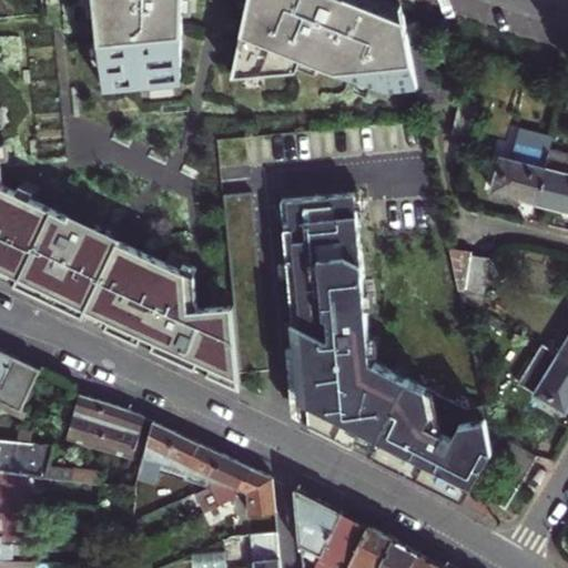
[(102,0),(111,94),(182,84),(184,0),(102,0)]
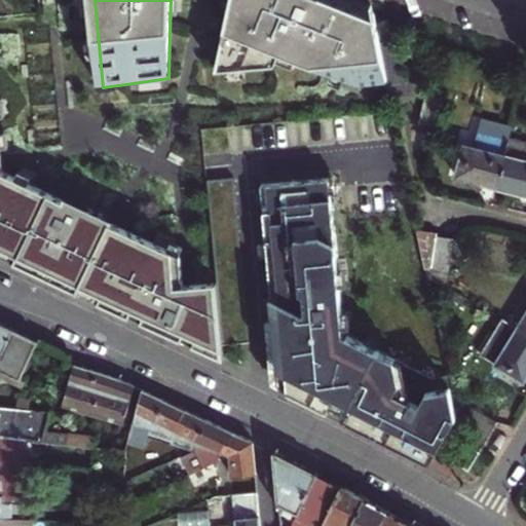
[(234,0),(216,74),(273,70),(279,57),(359,89),(389,86),(389,84),(381,43),(374,8),(353,0),(234,0)]
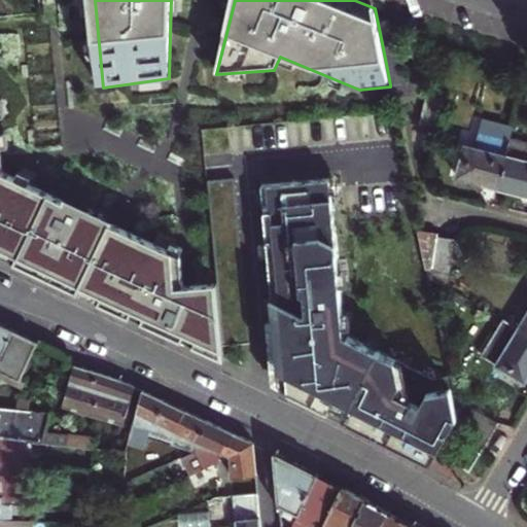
[(498,50),(506,19),(429,0),(397,0),(391,25),(498,50)]
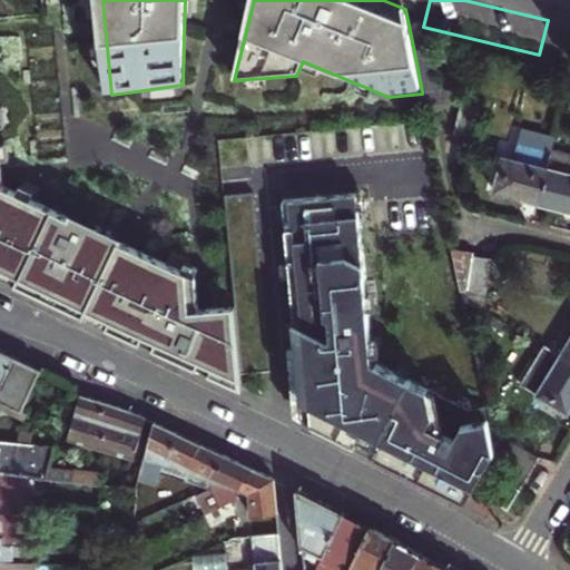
[(440,89),(430,43),(413,47),(422,91),(440,89)]
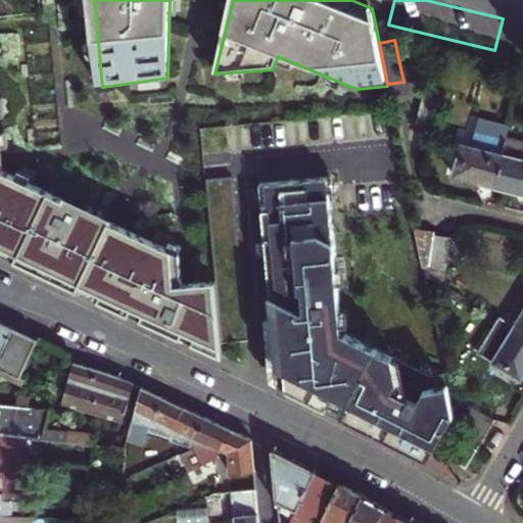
[(477,121),(471,147),(504,155),(506,145),(509,137),(510,129),(477,121)]
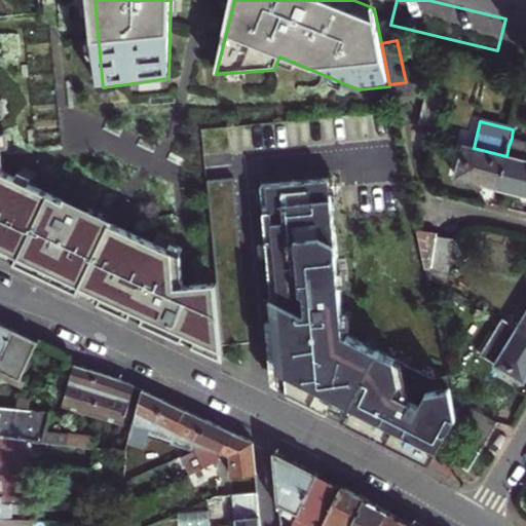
[(322,126),(243,129),(245,160),(323,157),(322,126)]
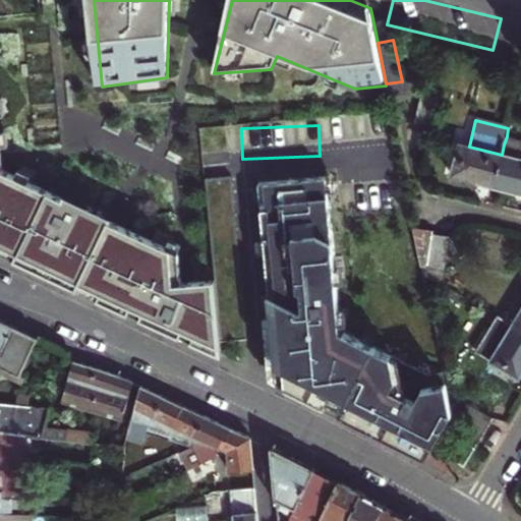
[(0,129),(0,250),(33,267),(160,327),(223,356),(222,343),(216,280),(183,283),(180,252),(112,220),(114,217),(67,195),(65,198),(4,170),(0,129)]
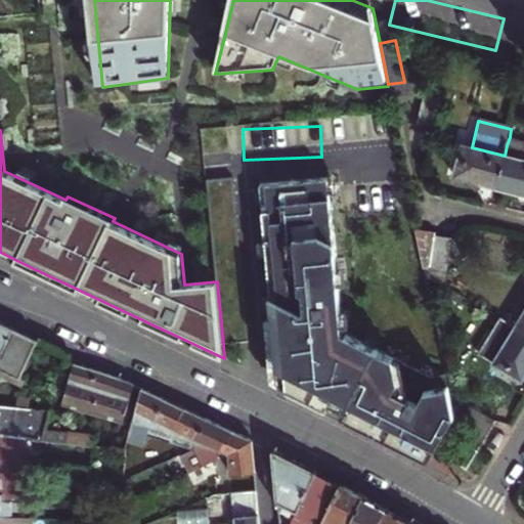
[(505,156),(496,186),(515,191),(523,193),(523,140),(510,137),(507,145),(505,156)]
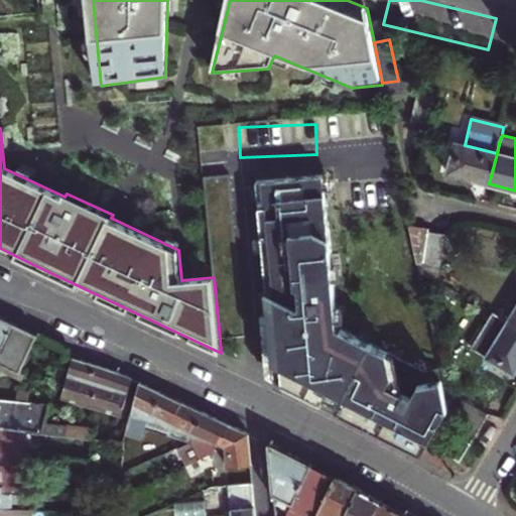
[(456,143),(448,173),(465,177),(489,183),(497,153),(465,145),(456,143)]
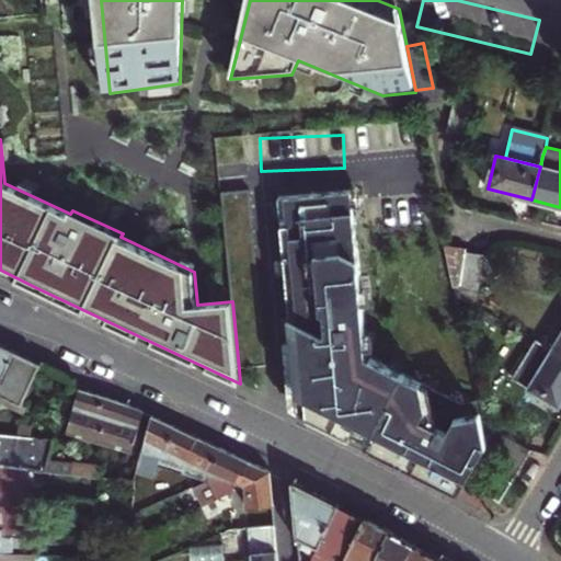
[(460,399),(369,353),(355,191),(282,197),(297,364),(301,413),(347,435),(403,464),(431,479),(458,495),(459,493),(477,503),(488,508),(494,496),(480,488),(488,473),(476,467),(479,460),(488,445),(478,395),(460,399)]
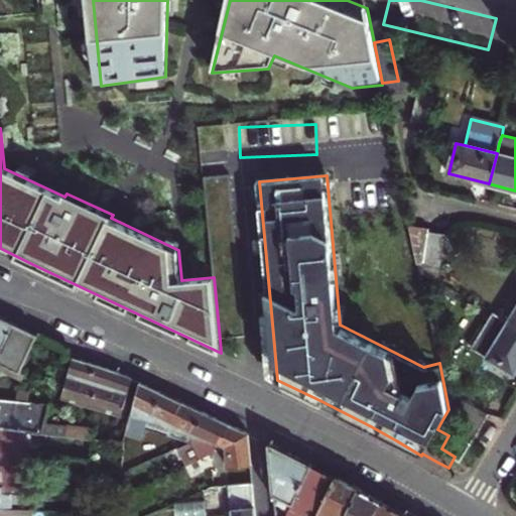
[(429,229),(410,225),(418,261),(425,262),(428,232),(429,229)]
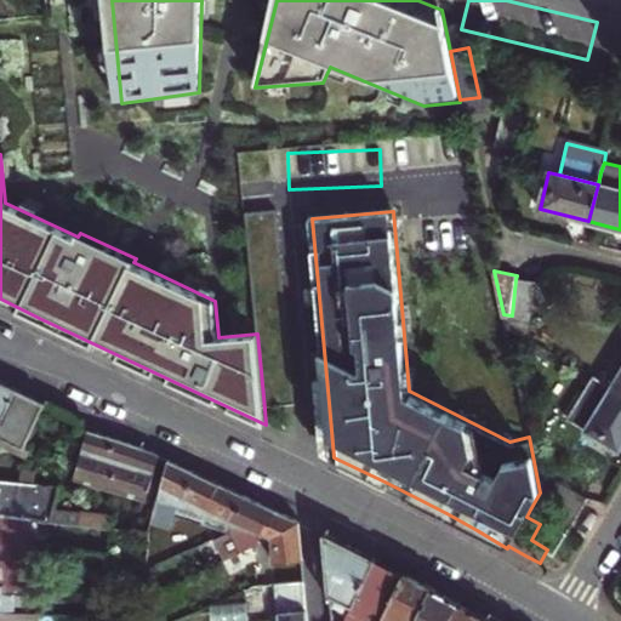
[(536,283),(516,279),(512,315),(530,320),(536,283)]
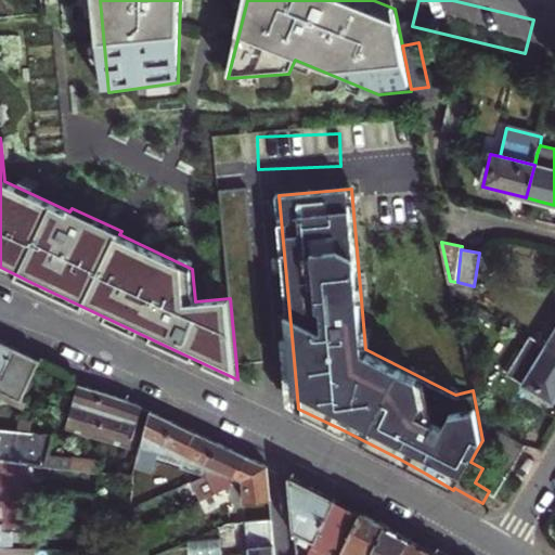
[(554,397),(554,352),(546,347),(526,336),(503,373),(524,385),(552,402),(554,397)]
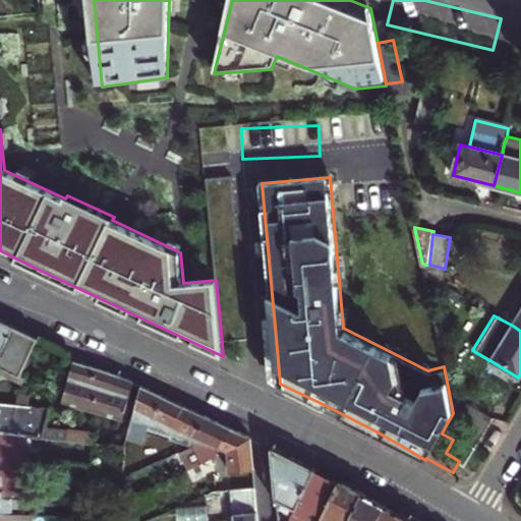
[(0,365),(25,378),(27,373),(22,370),(38,338),(0,319),(0,365)]
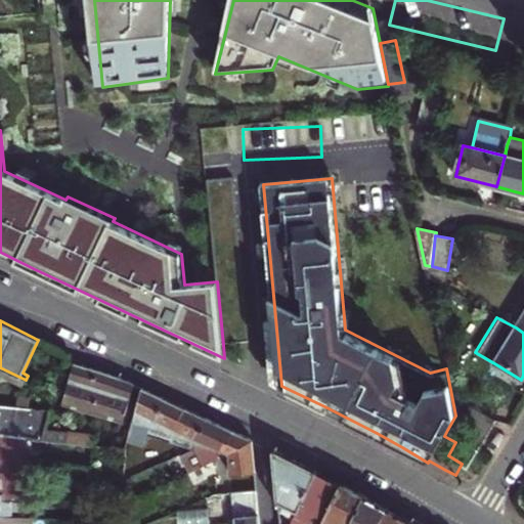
[(62,402),(75,406),(81,385),(91,388),(97,369),(88,366),(75,362),(62,402)]
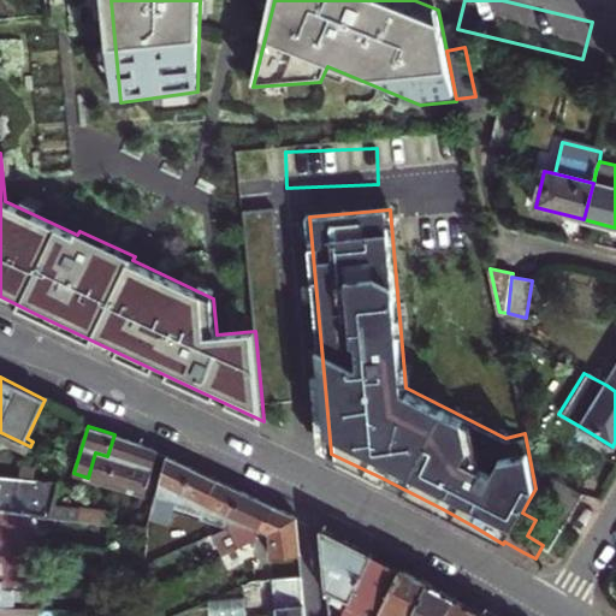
[(114,434),(107,456),(129,463),(135,440),(128,439),(114,434)]
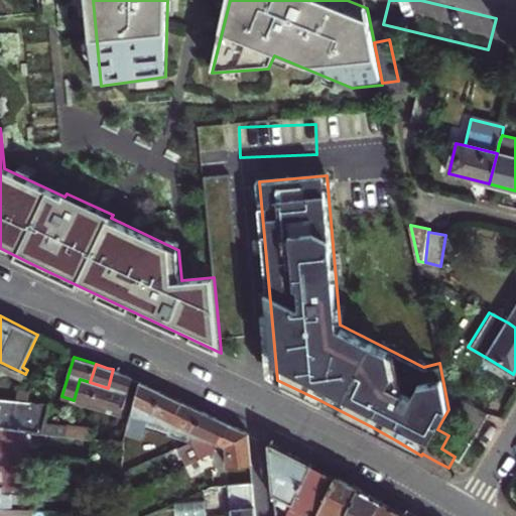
[(113,369),(108,388),(102,410),(121,417),(132,377),(123,373),(113,369)]
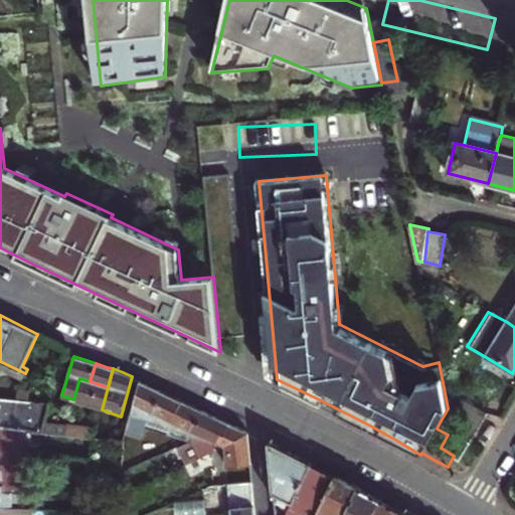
[(79,378),(73,399),(102,409),(108,387),(90,381),(79,378)]
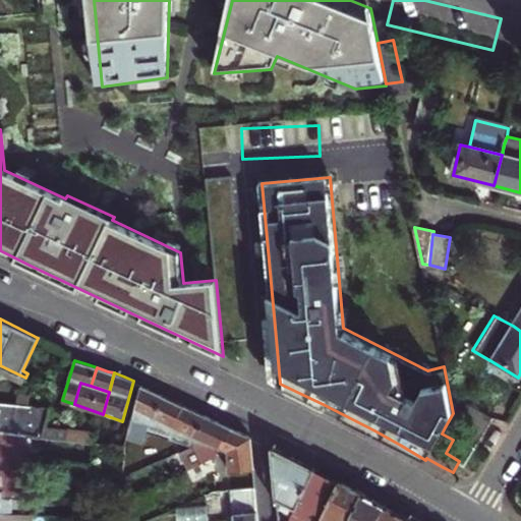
[(143,422),(149,424),(163,396),(153,391),(141,386),(130,427),(141,429),(143,422)]
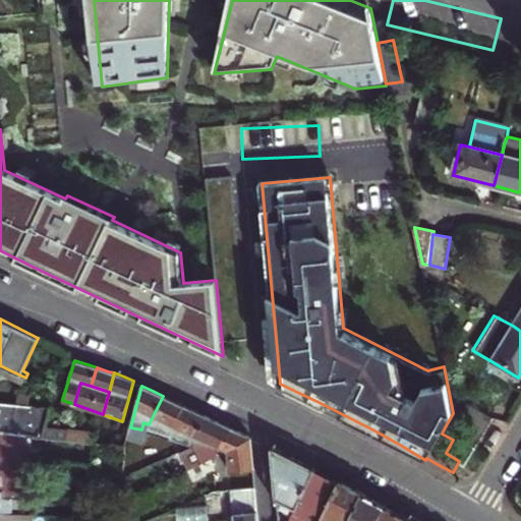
[(18,396),(18,404),(30,405),(31,396),(18,396)]
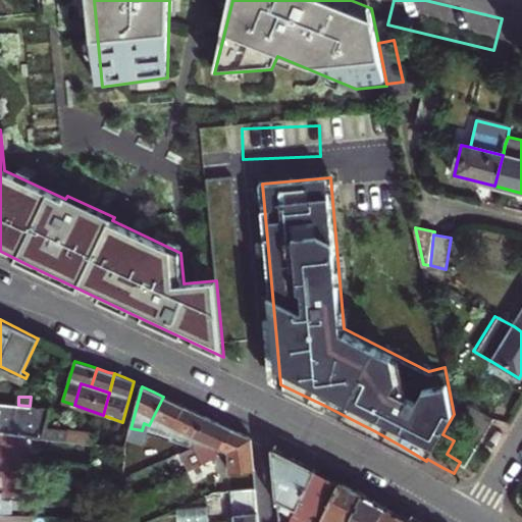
[(163,397),(149,425),(171,432),(185,407),(176,403),(163,397)]
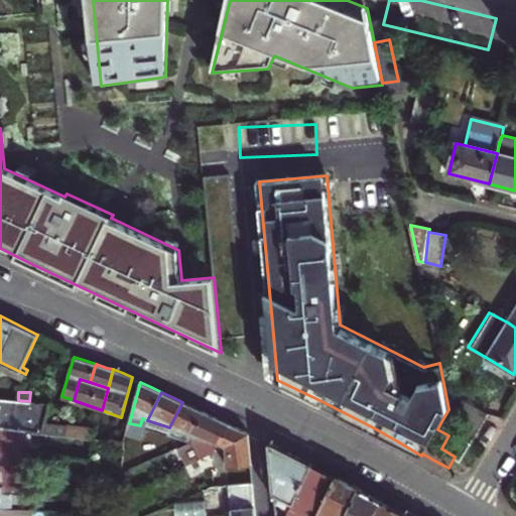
[(0,427),(9,428),(26,430),(40,432),(44,419),(50,402),(29,401),(28,414),(10,413),(10,425),(5,424),(5,409),(0,408),(0,427)]
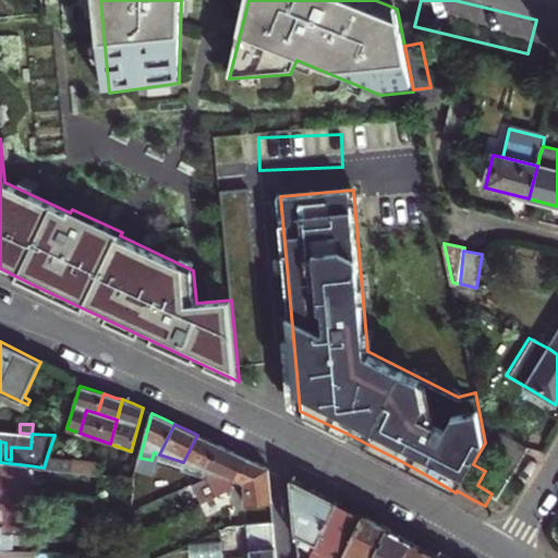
[(183,462),(207,470),(217,444),(208,439),(197,435),(183,462)]
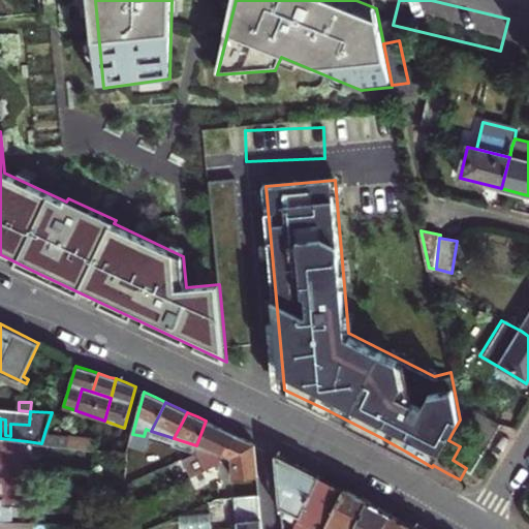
[(493,438),(467,424),(460,419),(452,434),(463,441),(484,454),(493,438)]
